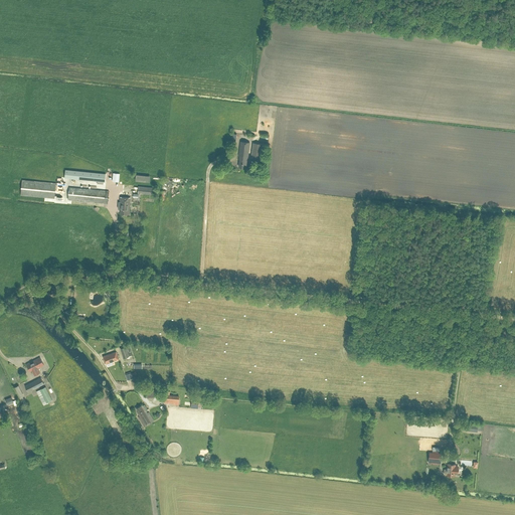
[(247,159),(247,160),(249,142),(240,141),(239,156),(240,156),(238,166),(246,167),(247,159)]
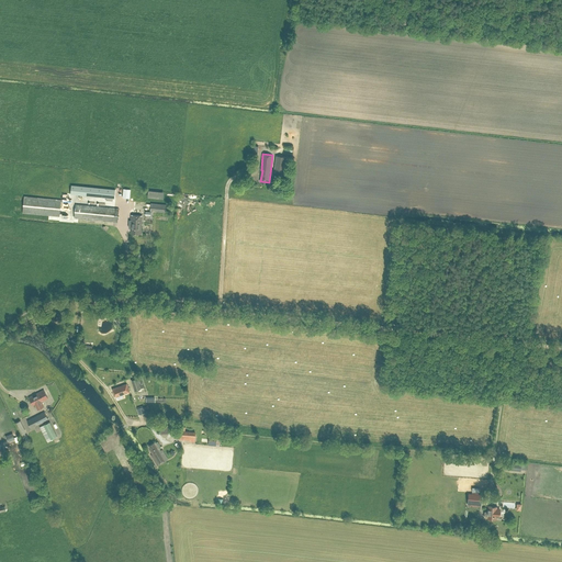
[(285,172),(288,157),(276,155),(273,170),(285,172)]
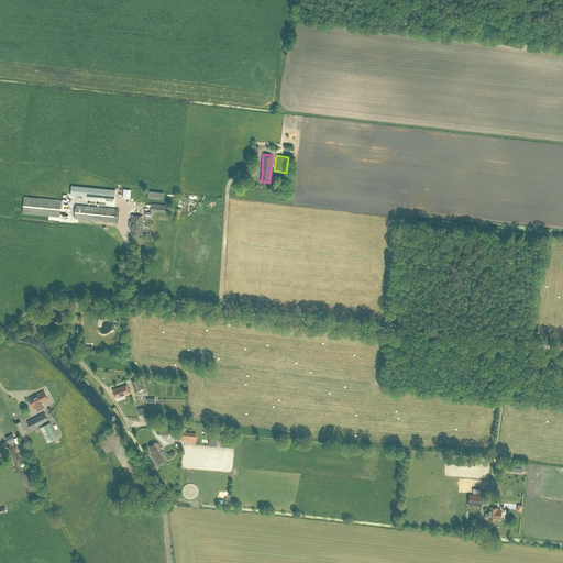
[(114,198),(114,190),(73,186),(72,194),(114,198)]
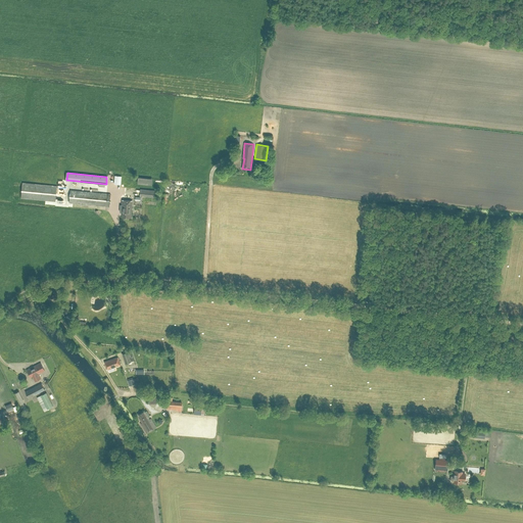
[(22,182),(20,198),(55,201),(57,186),(22,182)]
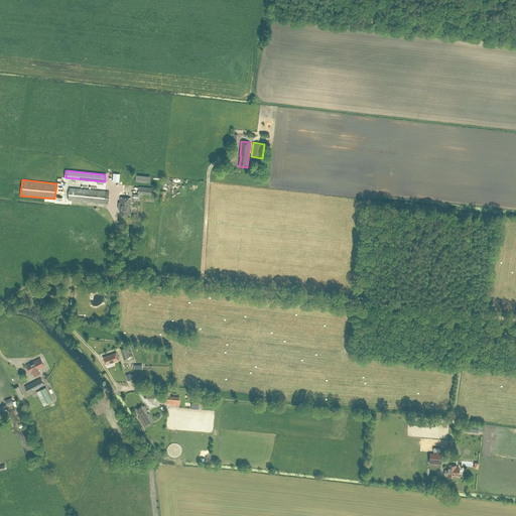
[(153,187),(139,186),(138,194),(152,195),(153,187)]
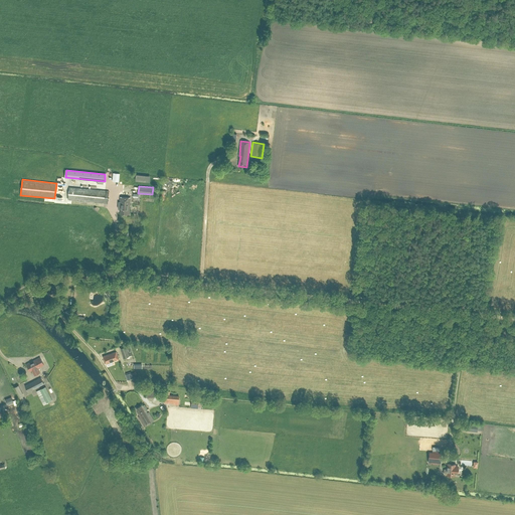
[(108,203),(109,191),(69,187),(67,199),(108,203)]
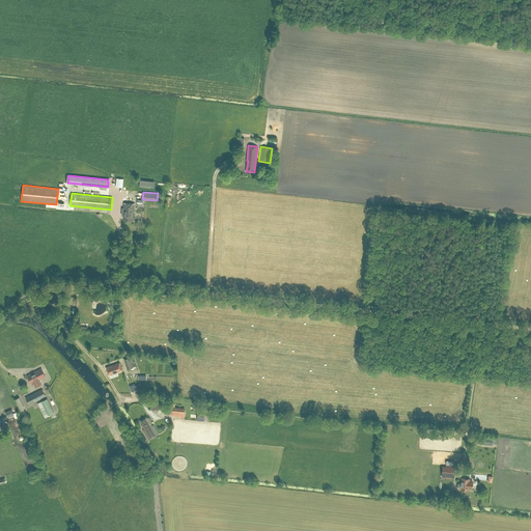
[(123,220),(133,221),(134,203),(124,203),(123,211),(124,211),(123,220)]
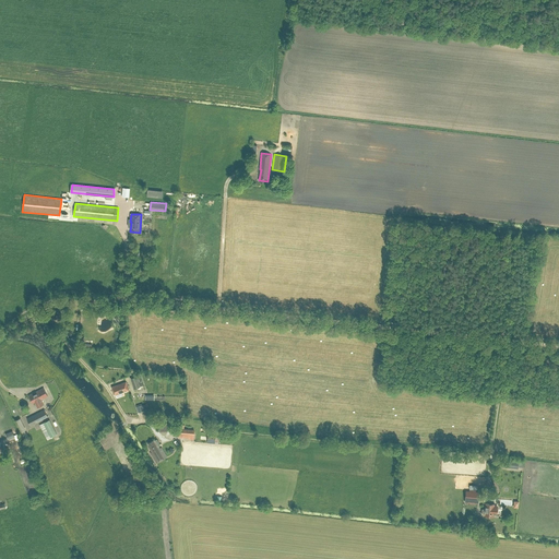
[(63,316),(59,308),(39,316),(44,324),(63,316)]
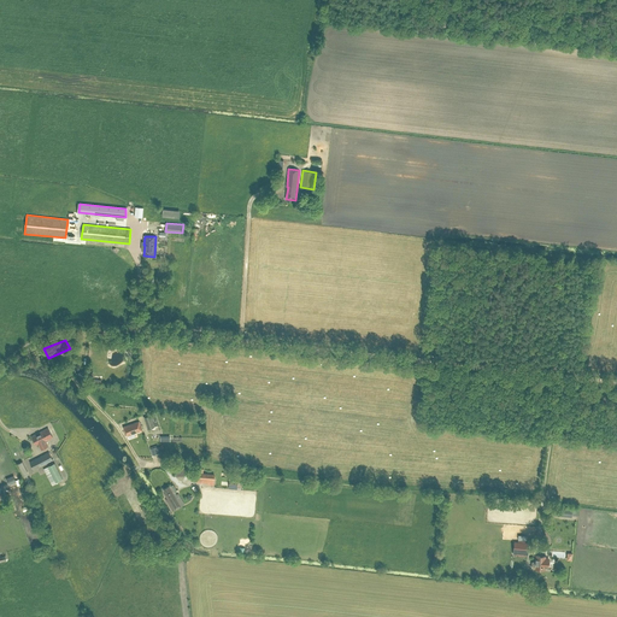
[(154,413),(151,415),(144,417),(148,429),(150,433),(159,429),(154,413)]
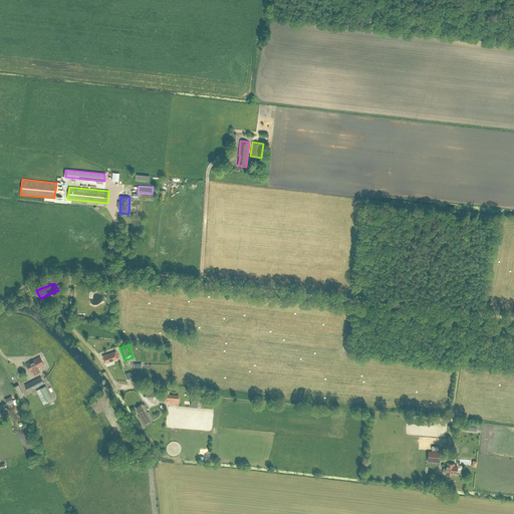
[(102,355),(105,363),(118,358),(115,350),(102,355)]
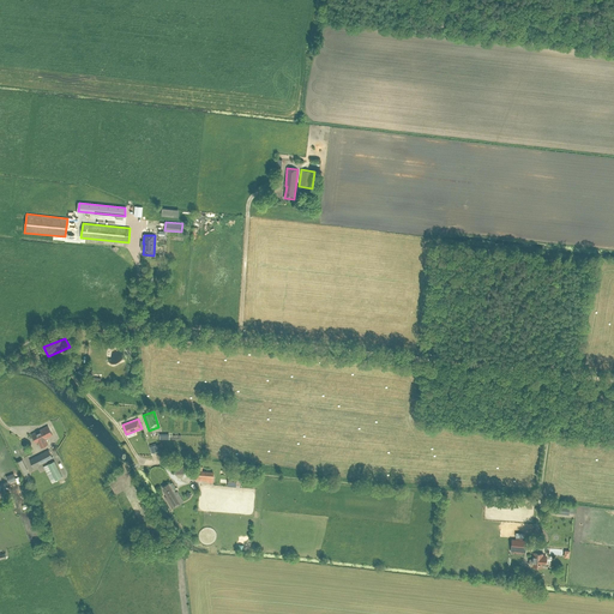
[(44,438),(53,434),(48,426),(31,434),(36,443),(38,441),(41,447),(48,444),(44,438)]
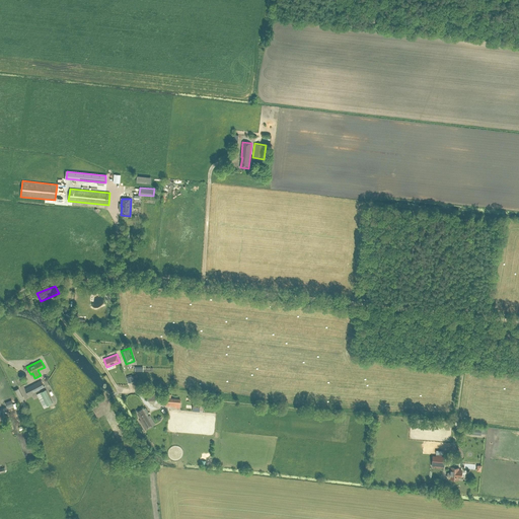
[(45,386),(42,380),(25,388),(28,395),(45,386)]
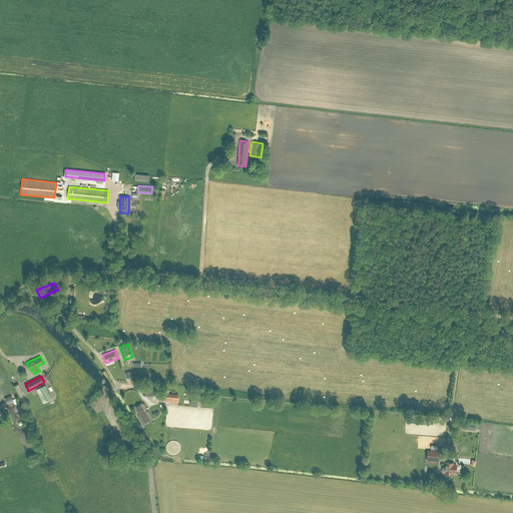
[(15,386),(20,396),(24,394),(18,384),(15,386)]
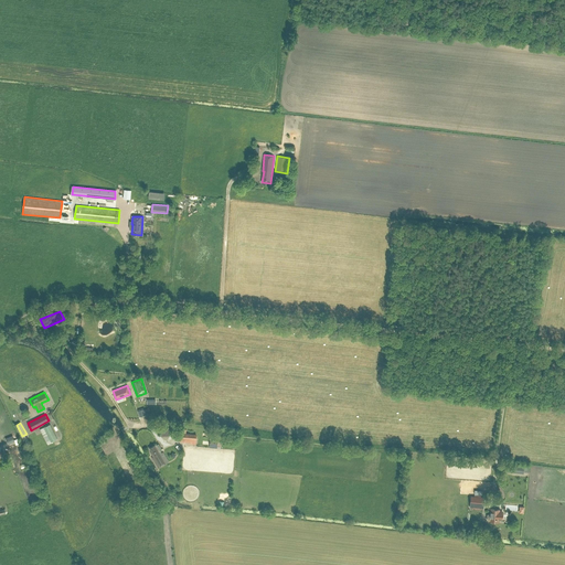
[(57,439),(50,424),(44,427),(51,441),(57,439)]
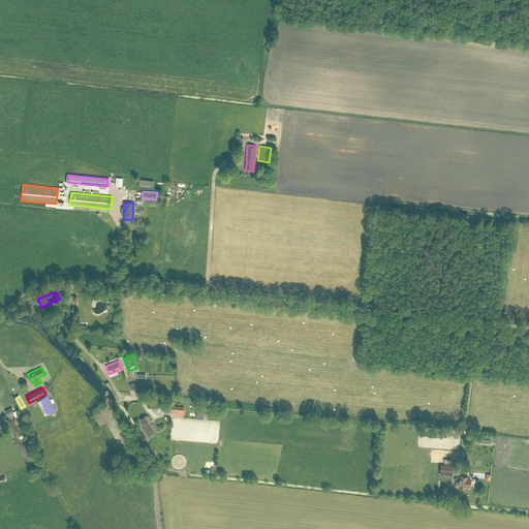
[(184,407),(169,406),(168,412),(179,413),(179,415),(183,415),(184,407)]
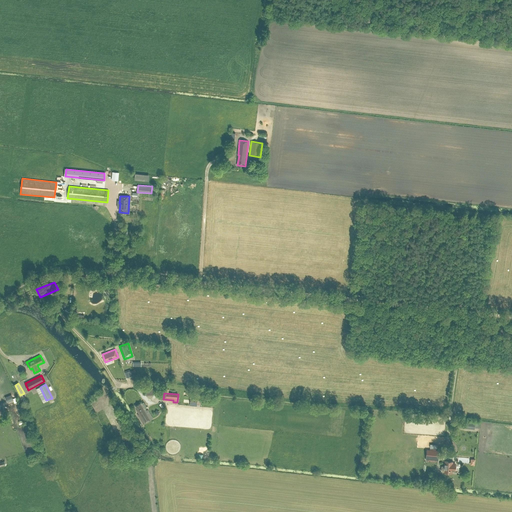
[(140,414),(138,414),(143,423),(152,418),(147,410),(146,410),(145,408),(147,407),(144,402),(141,404),(140,403),(136,405),(138,409),(137,410),(140,414)]
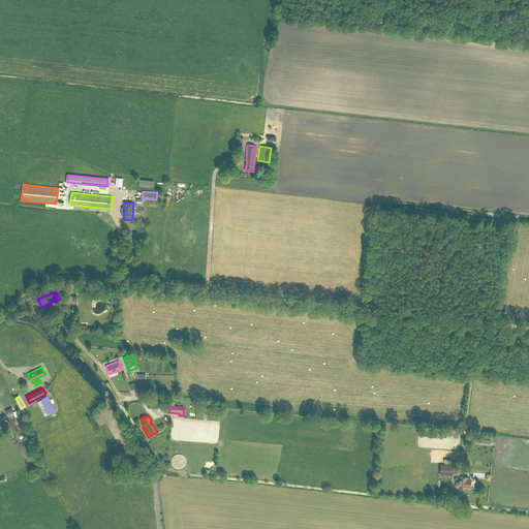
[(454,465),(441,464),(440,470),(440,474),(453,475),(453,471),(454,465)]
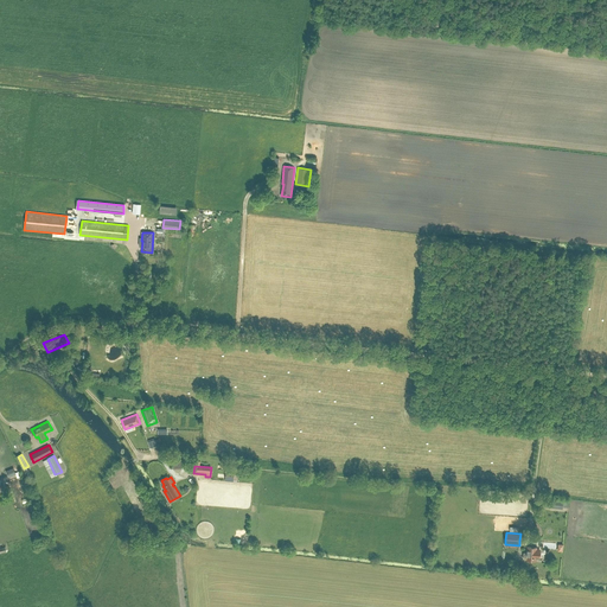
[(537,550),(537,548),(526,547),(526,553),(523,553),(523,558),(526,558),(525,560),(536,561),(536,556),(540,556),(540,550),(537,550)]
